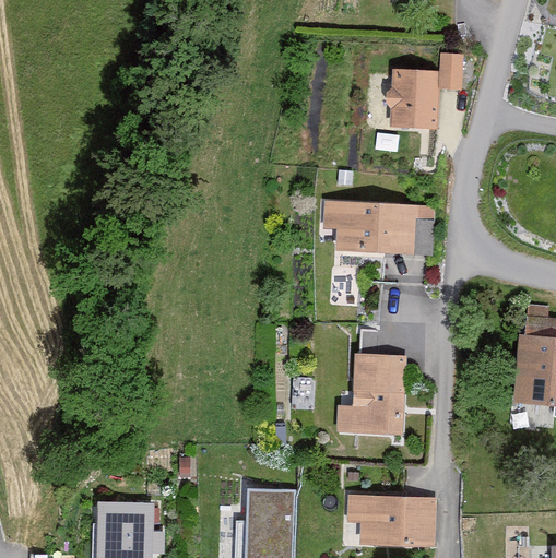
[(438,51),(438,71),(438,87),(461,87),(462,51),(438,51)]
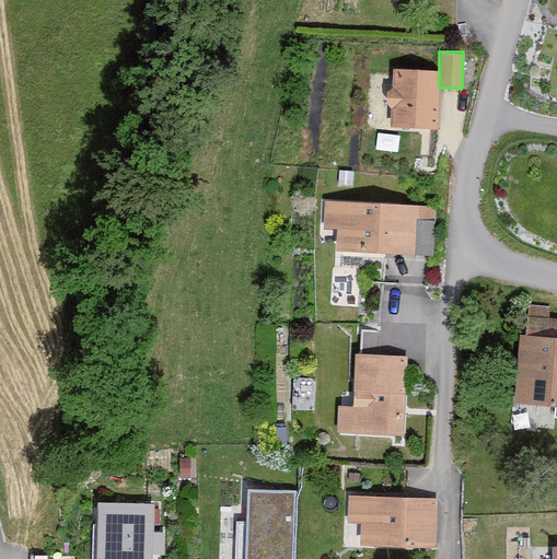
[(439,71),(394,69),(392,125),(437,127),(439,88),(439,71)]
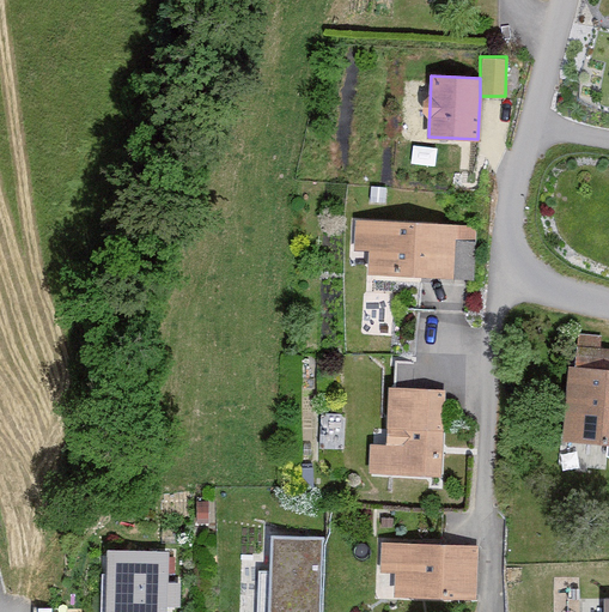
[(479,225),(354,220),(353,249),(370,249),(369,276),(476,279),(479,225)]
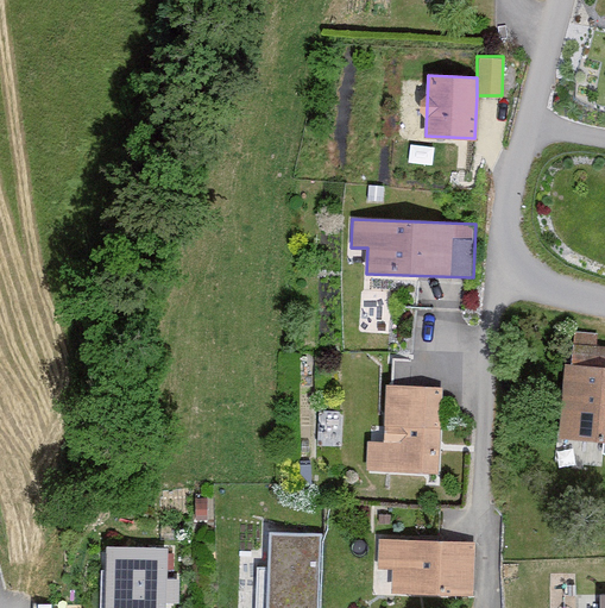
[(572,344),(593,344),(593,332),(572,331),(572,344)]
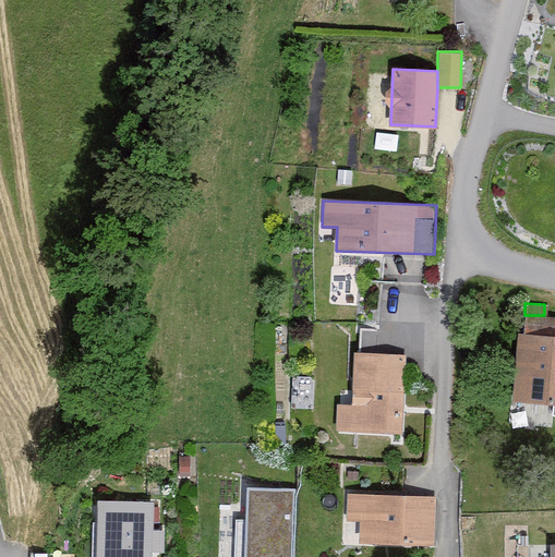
[(554,315),(544,315),(525,315),(523,335),(554,335),(554,315)]
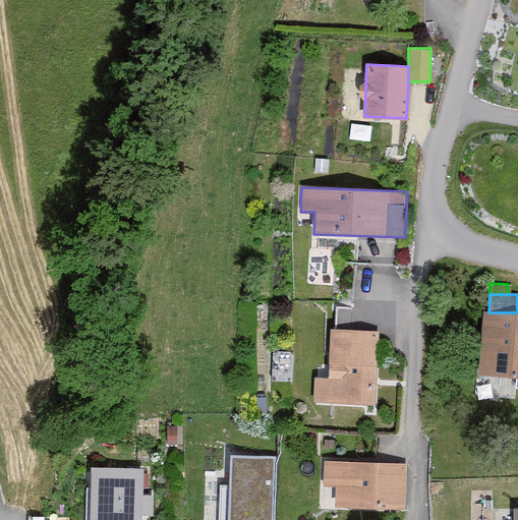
[(517,312),(488,312),(482,311),(479,376),(517,377),(517,312)]
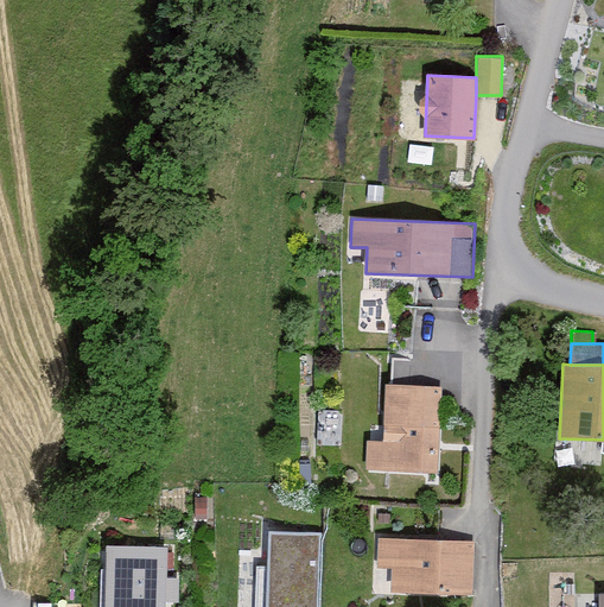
[(440,386),(386,385),(385,440),(367,440),(366,473),(438,474),(440,386)]
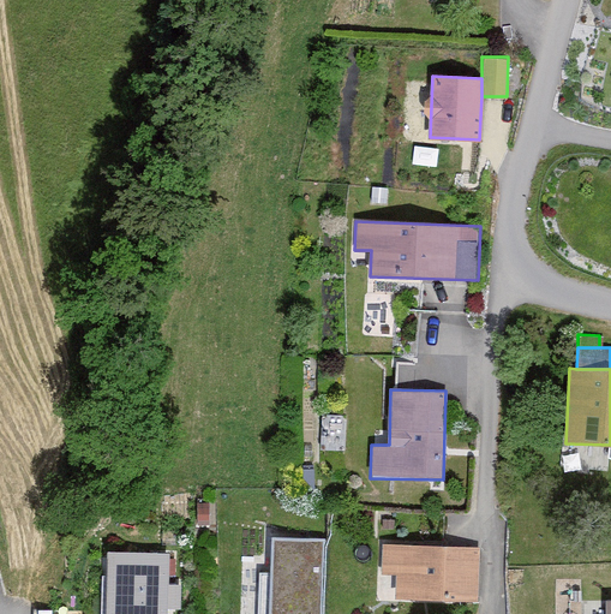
[(317,613),(322,538),(273,536),(268,613),(317,613)]
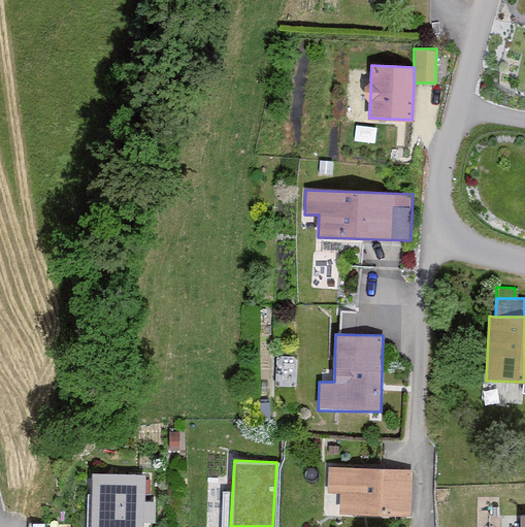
[(409,469),(327,466),(326,493),(343,494),(342,517),(408,519),(409,469)]
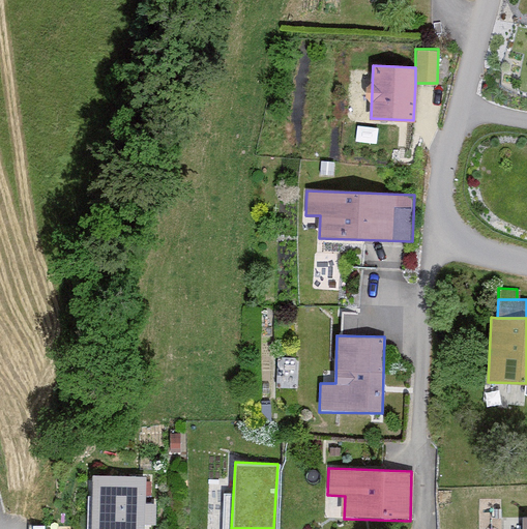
[(142,528),(143,474),(92,473),(90,528),(142,528)]
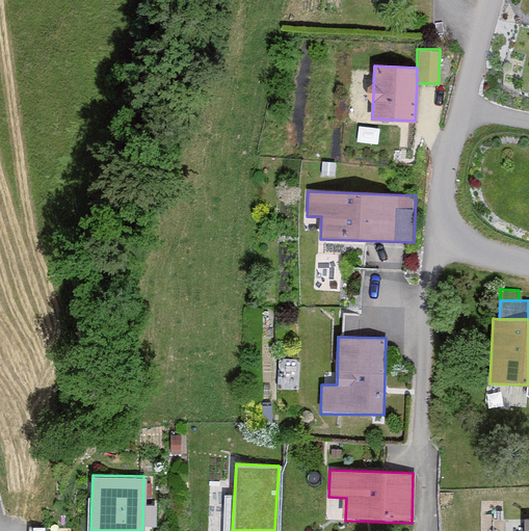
All buildings are outlined.
